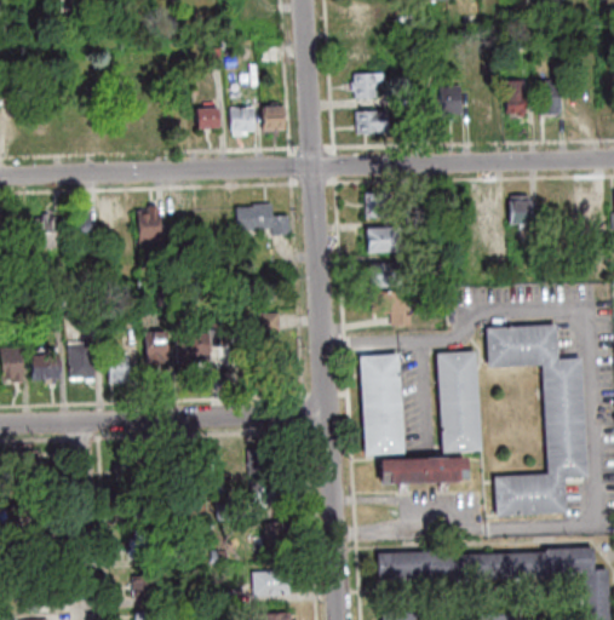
[(355,27),(377,27),(377,0),(355,0),(355,27)]
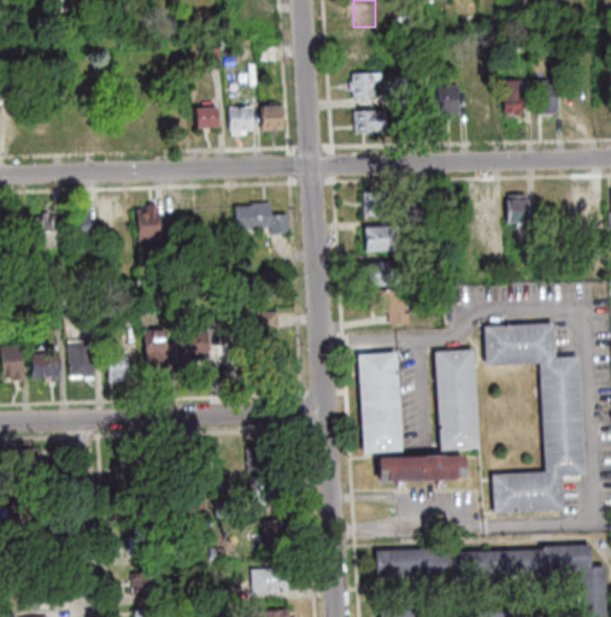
[(546,25),(546,9),(562,7),(563,24),(546,25)]
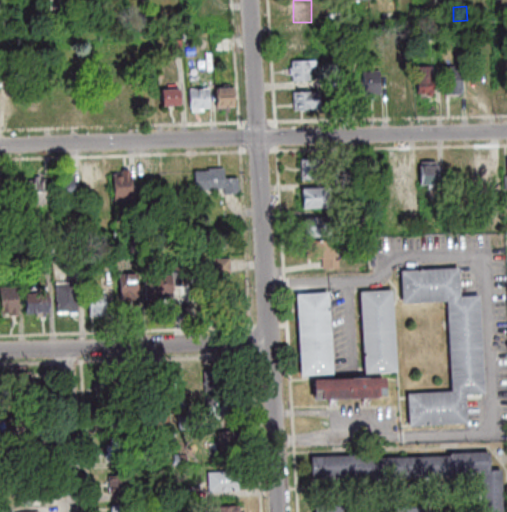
[(0,32),(0,16),(9,16),(9,32),(0,32)]
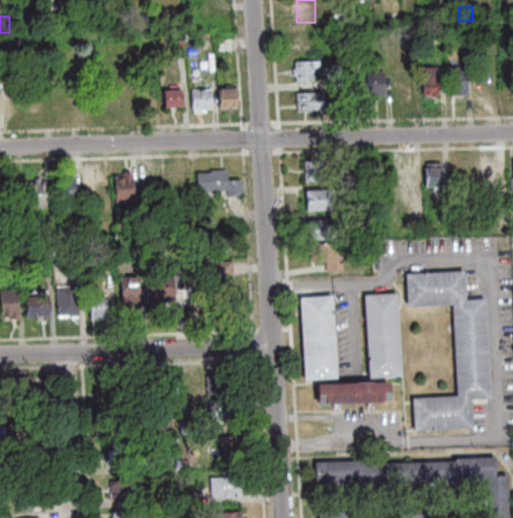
[(432,28),(440,27),(441,41),(433,41),(432,28)]
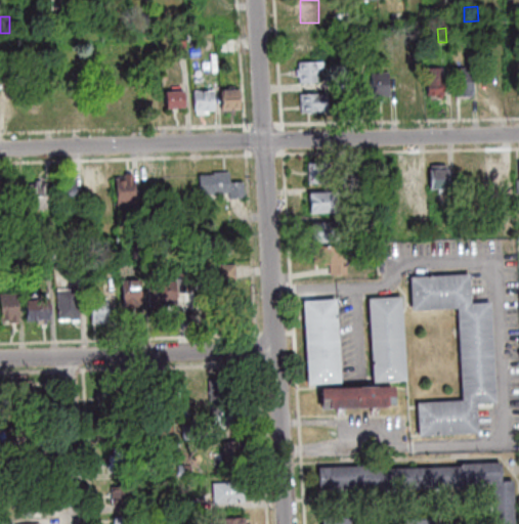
[(297,63),(314,62),(315,83),(299,84),(298,77),(296,78),(295,71),(298,70),(297,63)]
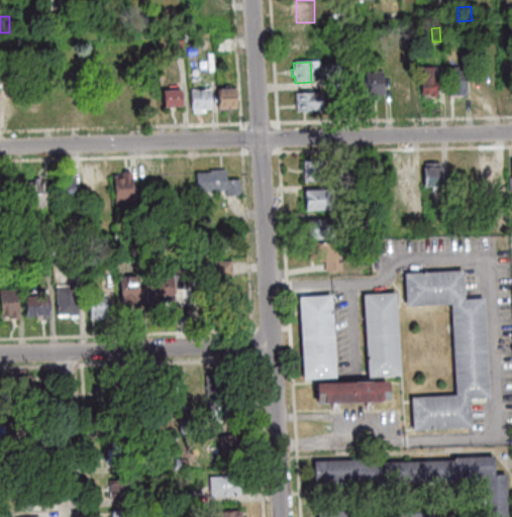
[(418,69),(434,68),(436,93),(433,94),(433,98),(430,98),(430,94),(420,95),(418,69)]
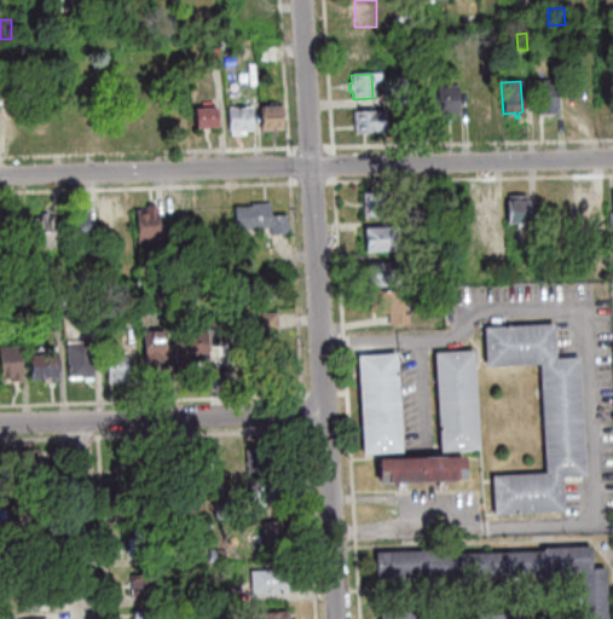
[(533,82),(554,81),(556,114),(536,115),(533,82)]
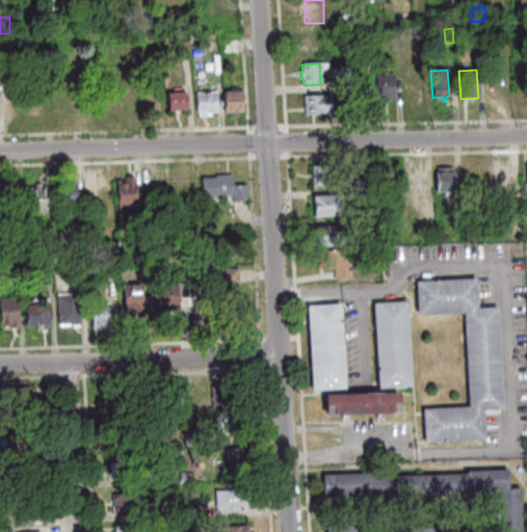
[(393,73),(395,98),(376,99),(375,75),(393,73)]
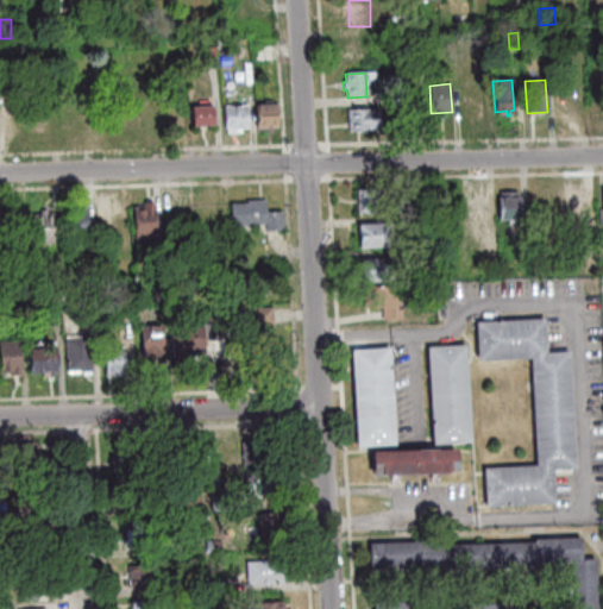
[(387,104),(385,92),(402,89),(403,102),(387,104)]
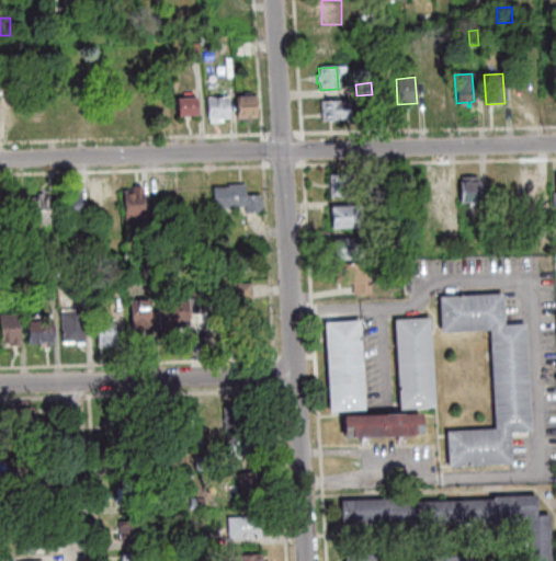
[(239,118),(238,96),(258,95),(259,117),(239,118)]
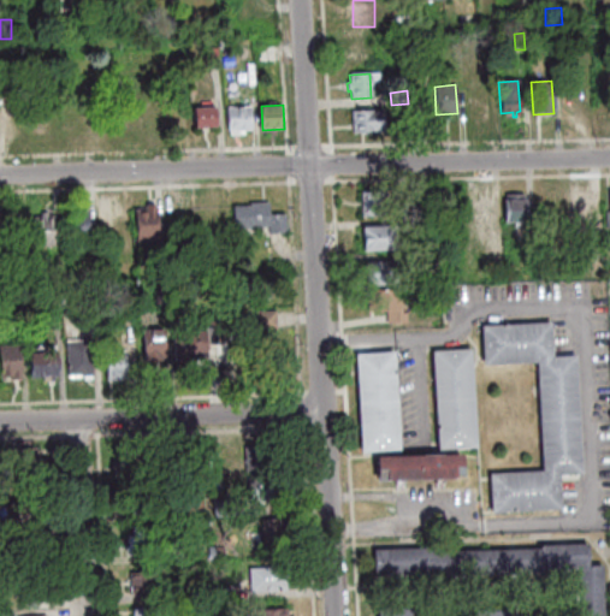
[(254,130),(230,130),(229,106),(254,106),(254,130)]
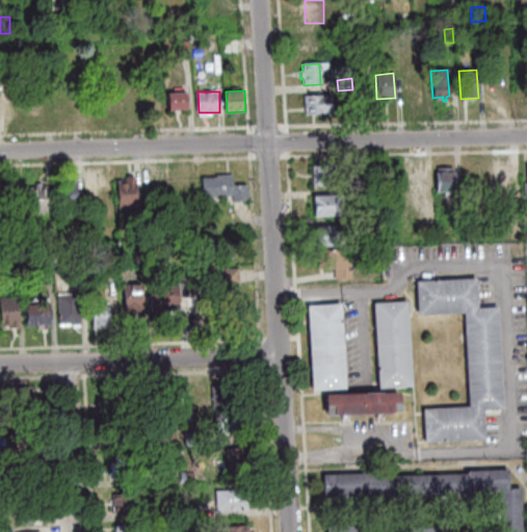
[(168,94),(188,92),(188,110),(169,110),(168,94)]
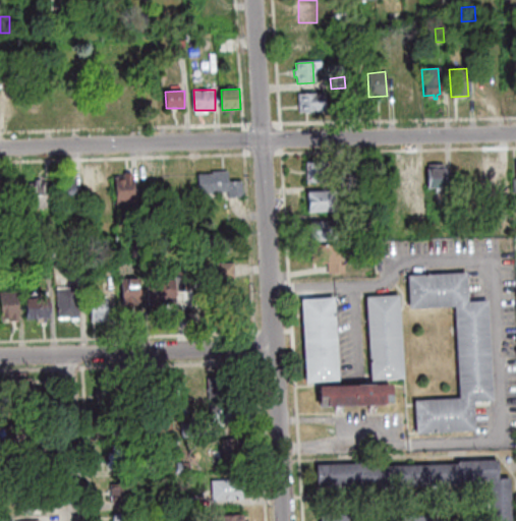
[(113,109),(135,109),(135,92),(113,92),(113,109)]
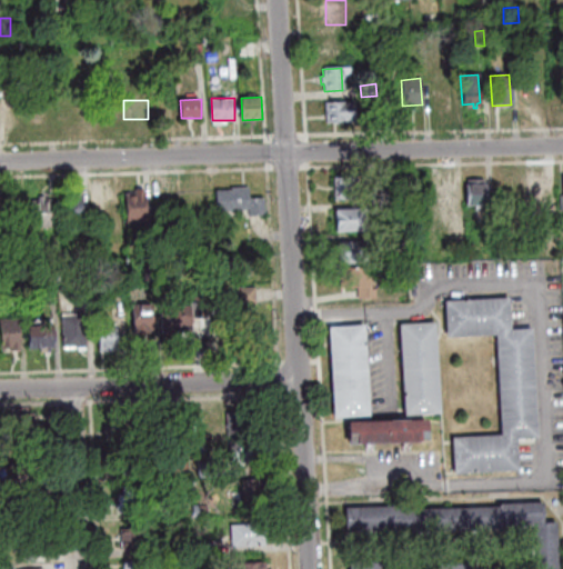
[(324,125),(323,103),(352,102),(353,122),(324,125)]
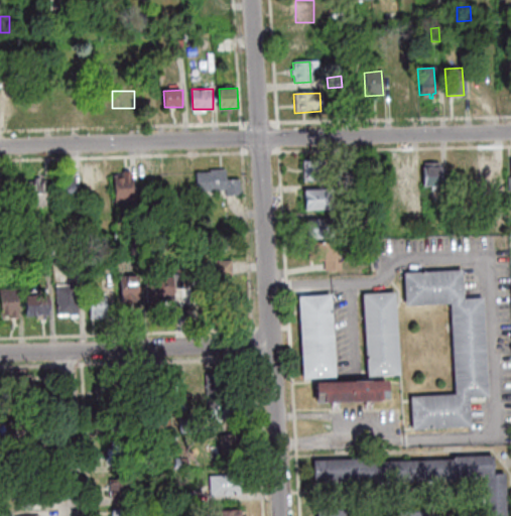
[(152,106),(160,106),(160,95),(152,96),(152,106)]
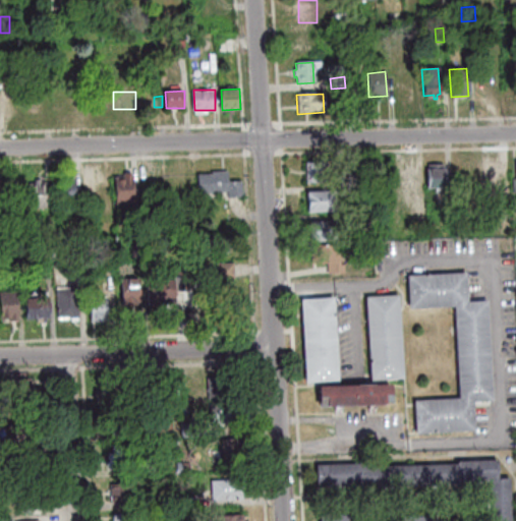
[(345,119),(344,105),(357,104),(358,118),(345,119)]
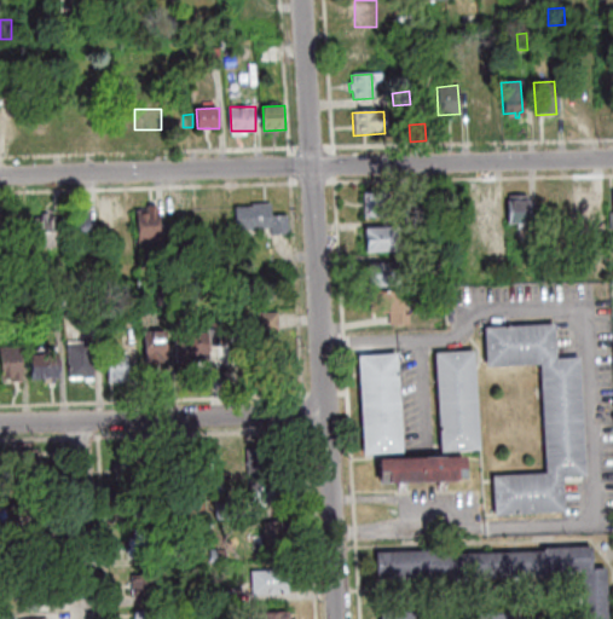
[(578,198),(578,191),(594,190),(595,198),(597,198),(599,223),(576,224),(576,198),(578,198)]
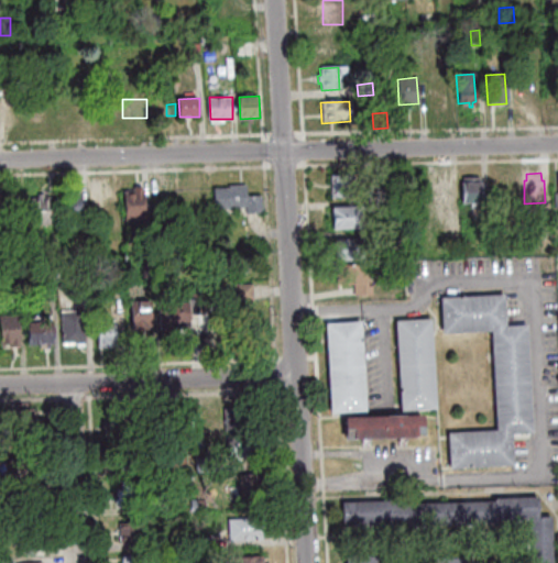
[(332,198),(331,176),(351,175),(352,197),(332,198)]
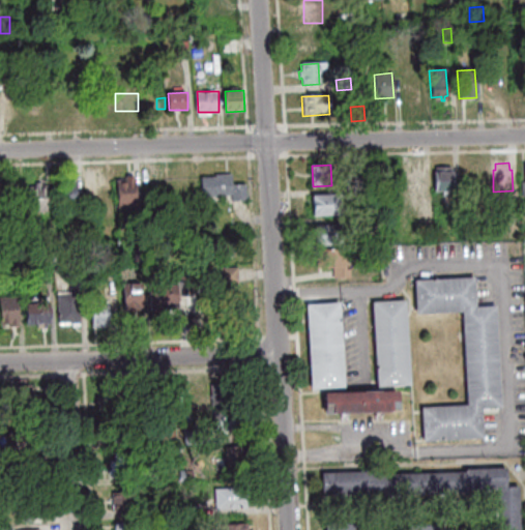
[(469,196),(488,196),(488,165),(469,165),(469,196)]
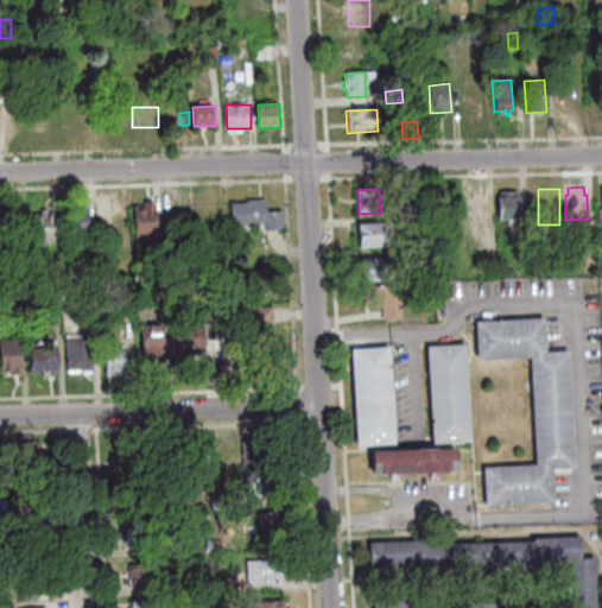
[(416,209),(416,190),(428,190),(429,209),(416,209)]
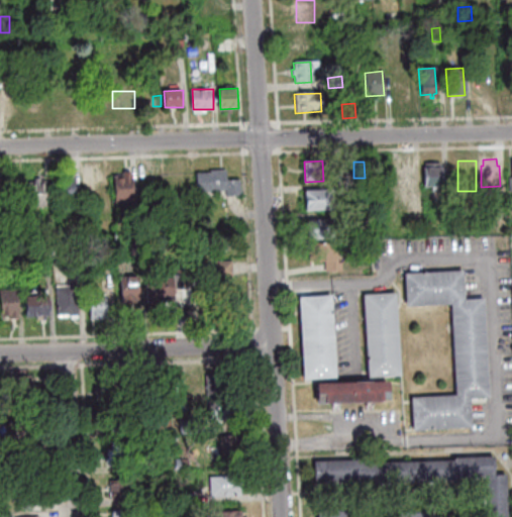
[(442,167),(443,167),(444,186),(426,187),(425,168),(427,168),(426,163),(442,162),(442,167)]
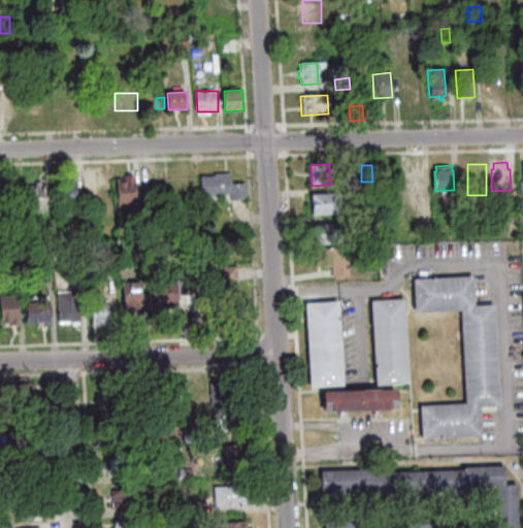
[(414,192),(405,192),(405,172),(406,172),(406,167),(423,167),(423,171),(424,171),(425,191),(423,191),(423,195),(415,195),(414,192)]
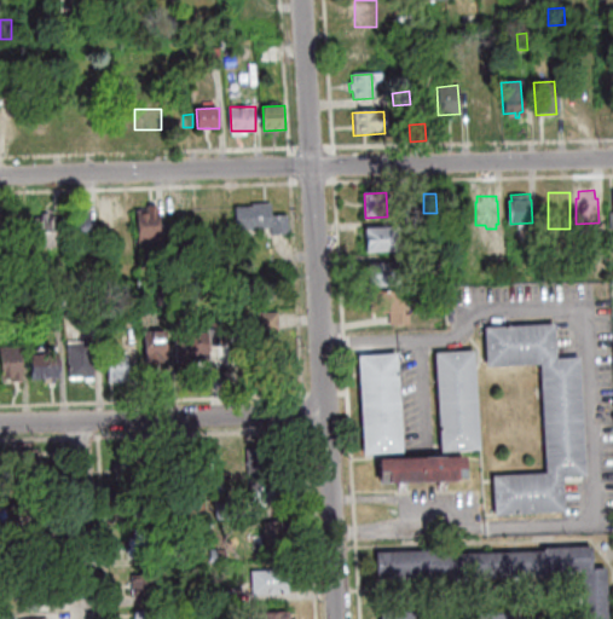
[(253,206),(253,203),(272,203),(273,214),(289,214),(290,233),(271,235),(271,231),(237,233),(236,207),(253,206)]
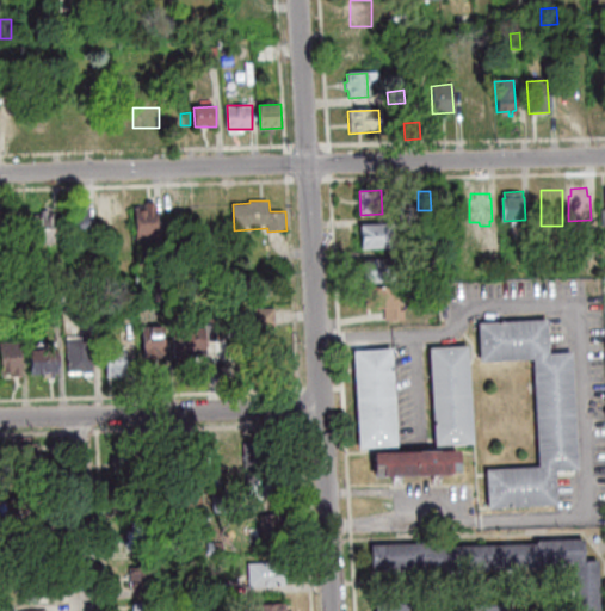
[(147,207),(147,203),(156,202),(156,207),(159,207),(160,239),(137,240),(136,207),(147,207)]
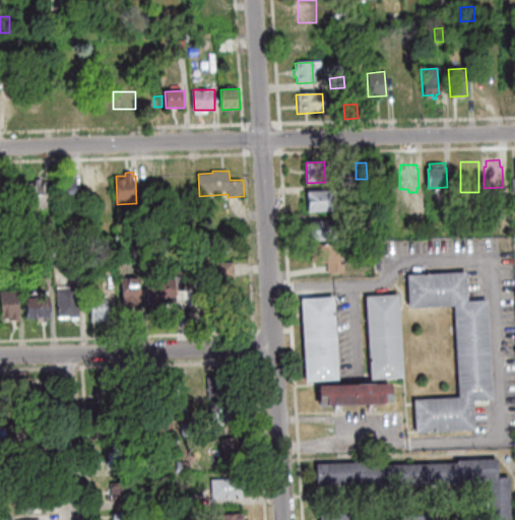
[(77,203),(59,204),(58,178),(76,177),(77,203)]
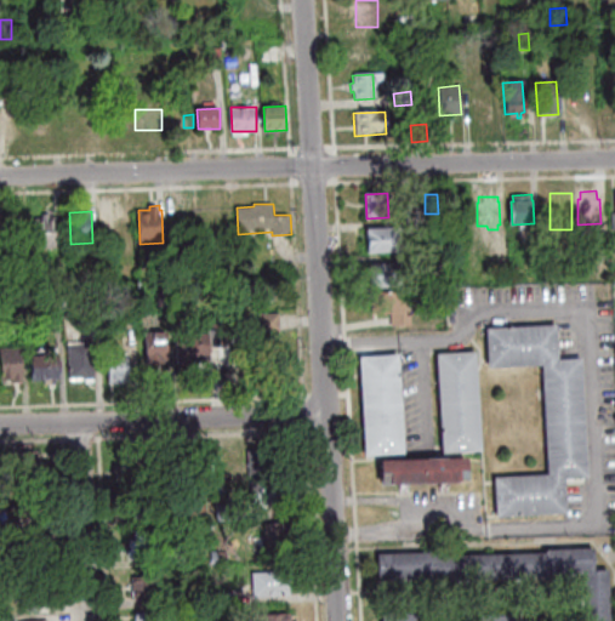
[(57,216),(60,246),(39,248),(36,218),(57,216)]
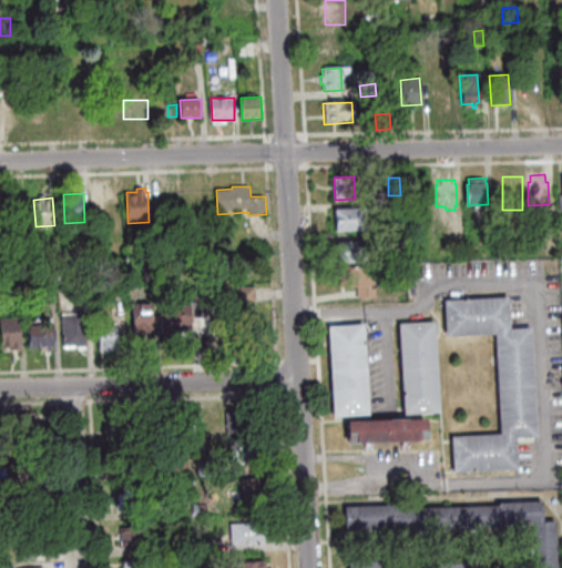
[(337,232),(336,209),(366,209),(366,231),(337,232)]
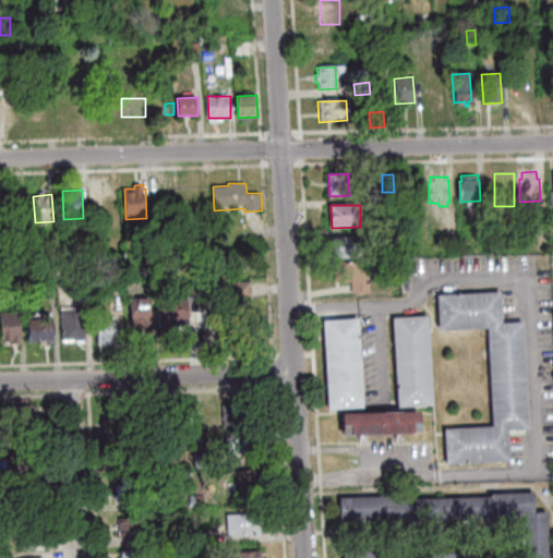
[(442,243),(442,225),(457,225),(458,242),(442,243)]
